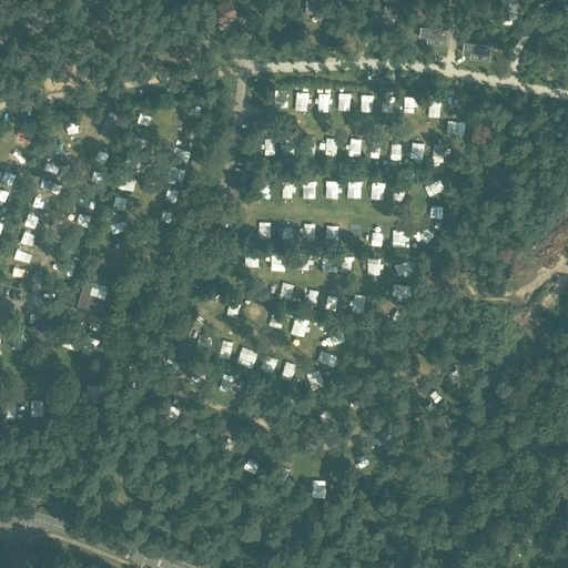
[(322,0),(305,0),(305,12),(321,13),(322,0)]
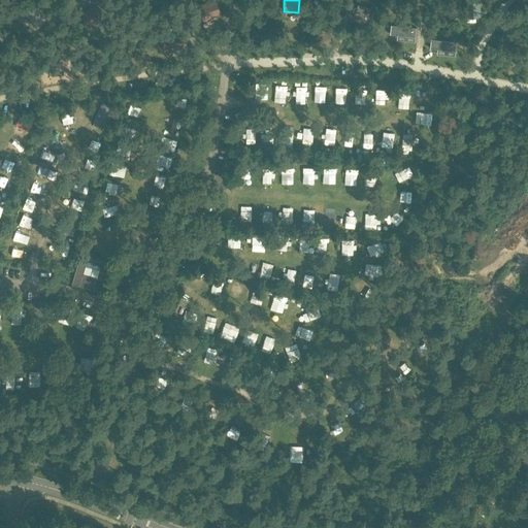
[(466,0),(467,19),(480,18),(479,0),(466,0)]
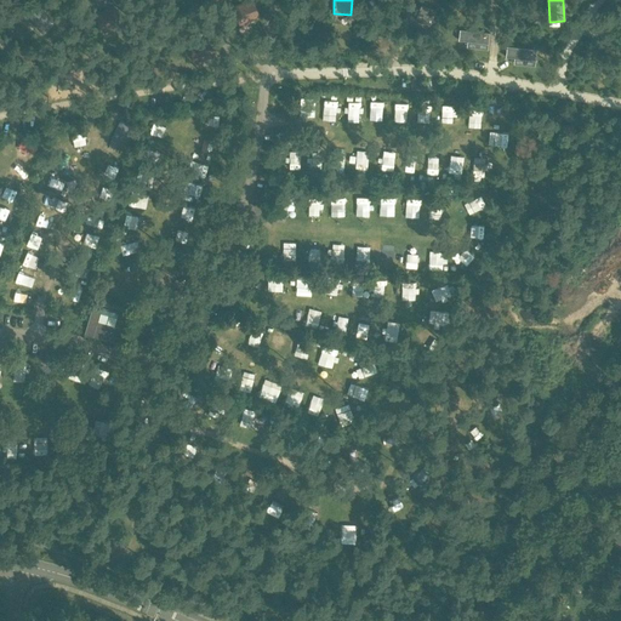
[(252,1),(234,9),(240,23),(258,16),(252,1)]
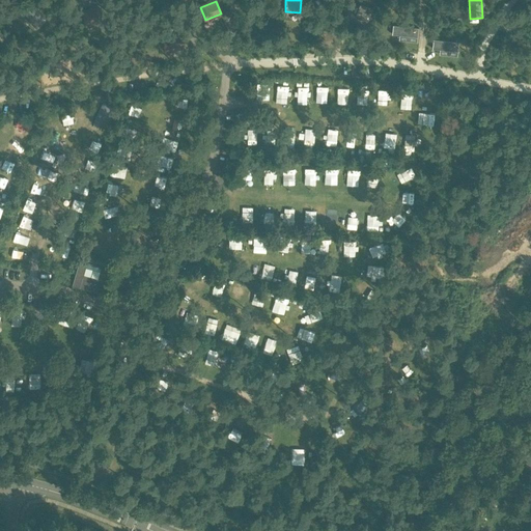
[(373,7),(360,3),(359,7),(354,7),(354,15),(357,16),(356,17),(369,21),(373,7)]
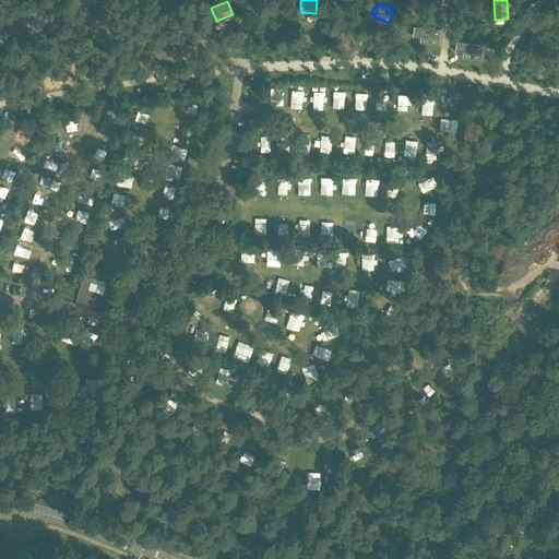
[(107,7),(86,11),(91,28),(110,24),(107,7)]
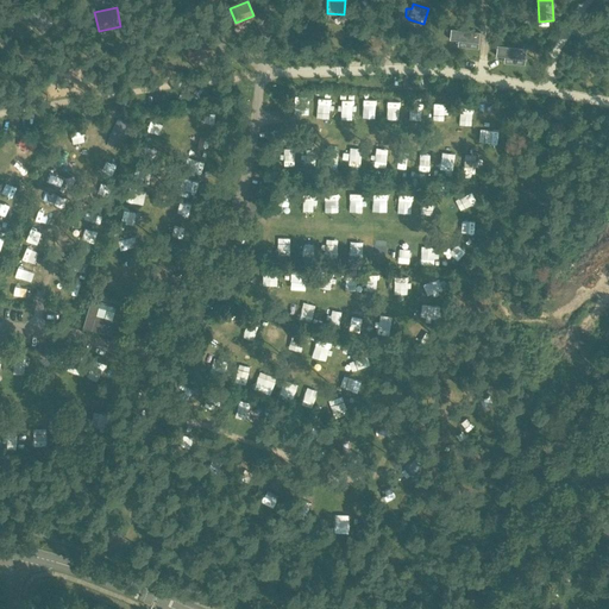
[(451,29),(450,39),(478,43),(479,32),(451,29)]
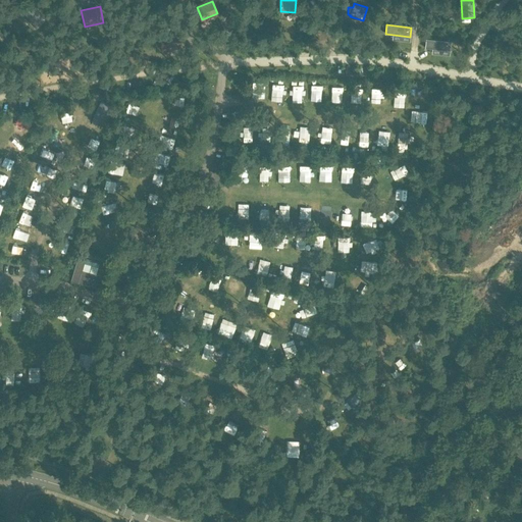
[(164,50),(179,47),(177,34),(161,37),(164,50)]
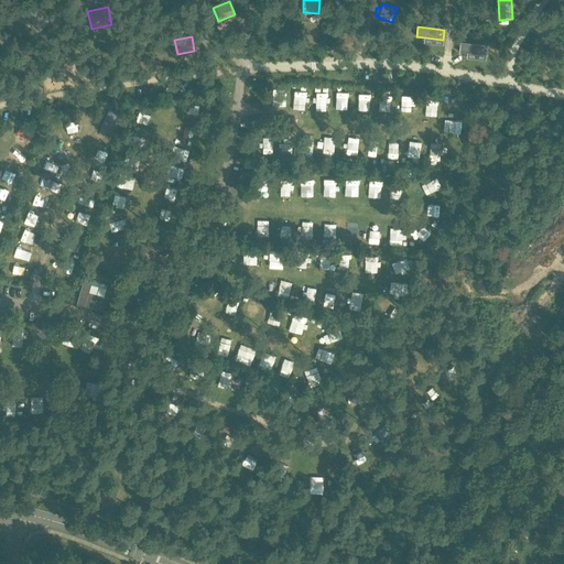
[(461,42),(459,52),(486,55),(487,45),(461,42)]
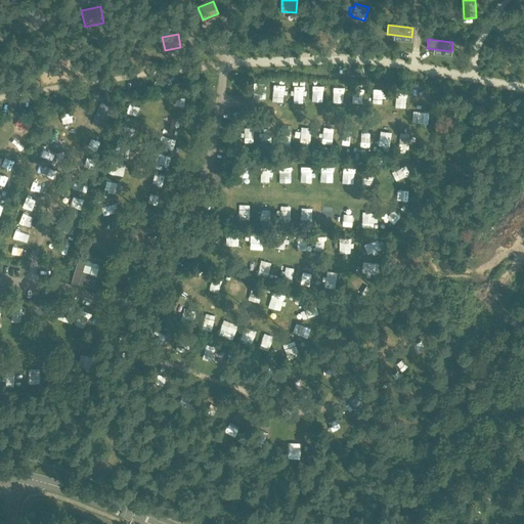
[(100,100),(94,114),(107,120),(114,106),(100,100)]
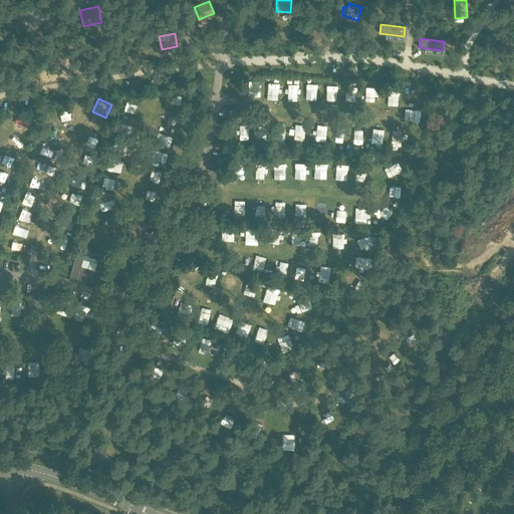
[(76,251),(68,278),(76,280),(94,284),(98,285),(105,259),(76,251)]
